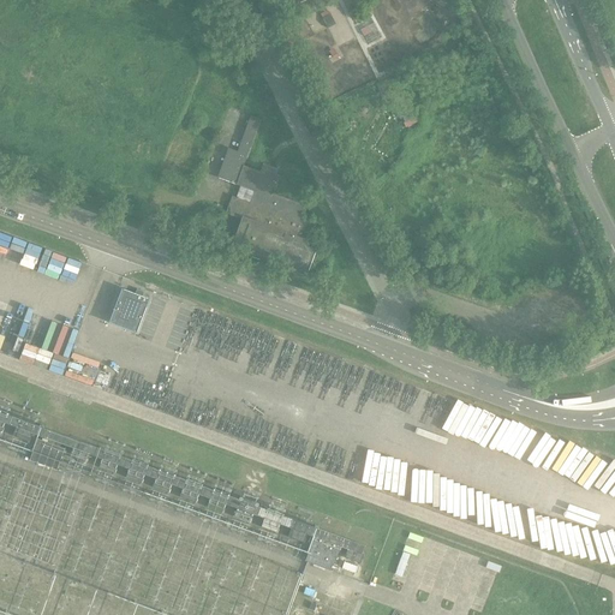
[(298,0),(299,0),(293,4),(296,10),(302,6),(304,11),(323,1),(322,0),(298,0)]
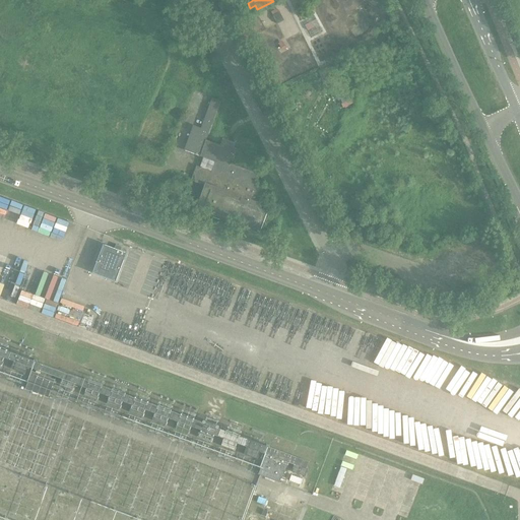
[(278,12),(272,15),(273,16),(275,20),(276,23),(282,20),(278,12)]
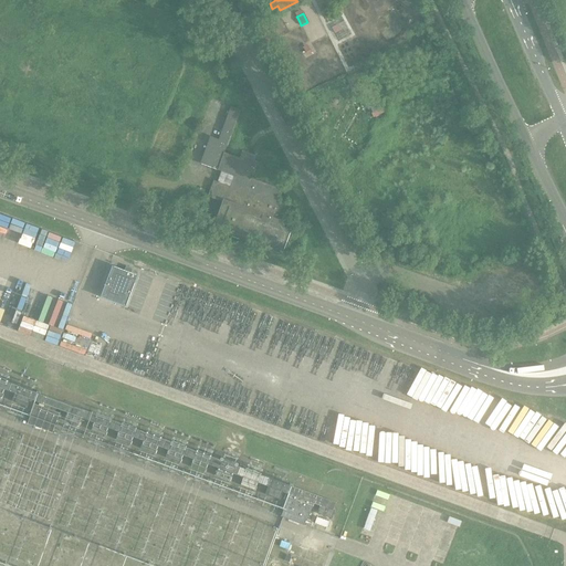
[(363,74),(350,80),(357,93),(369,87),(363,74)]
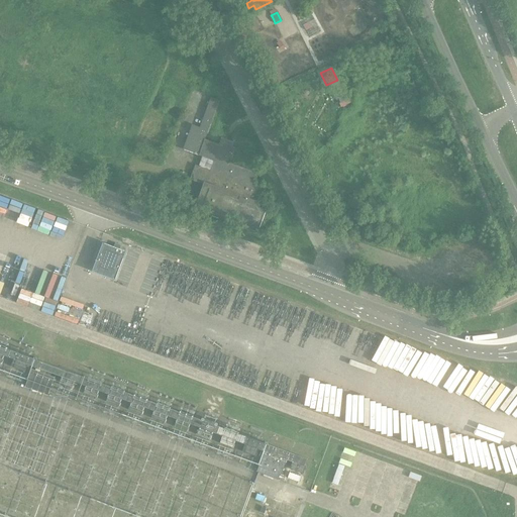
[(206,82),(202,92),(207,94),(211,84),(206,82)]
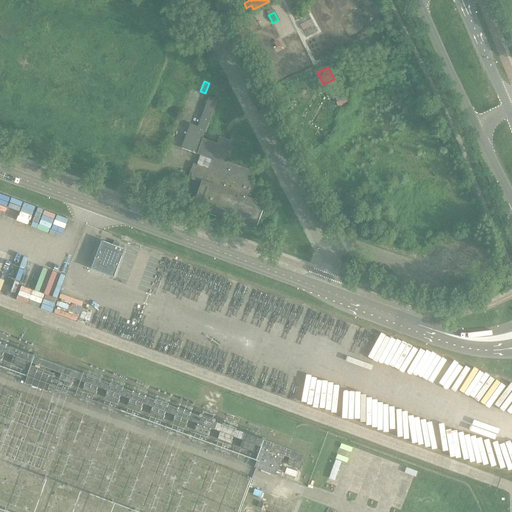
[(191,126),(182,149),(197,154),(197,153),(214,159),(210,170),(209,169),(198,165),(192,180),(201,183),(203,184),(195,206),(251,227),(252,224),(254,225),(256,226),(263,208),(257,206),(262,192),(263,189),(250,184),(251,182),(252,179),(254,173),(227,163),(225,162),(224,162),(225,158),(227,158),(229,159),(234,146),(231,145),(227,144),(221,142),(218,141),(217,145),(202,140),(203,138),(209,121),(216,101),(209,98),(198,129),(191,126)]
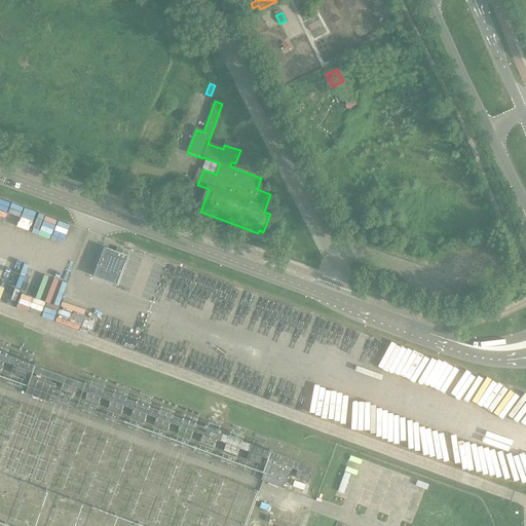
[(116,252),(104,248),(94,276),(117,286),(127,256),(122,254),(123,250),(117,248),(116,252)]
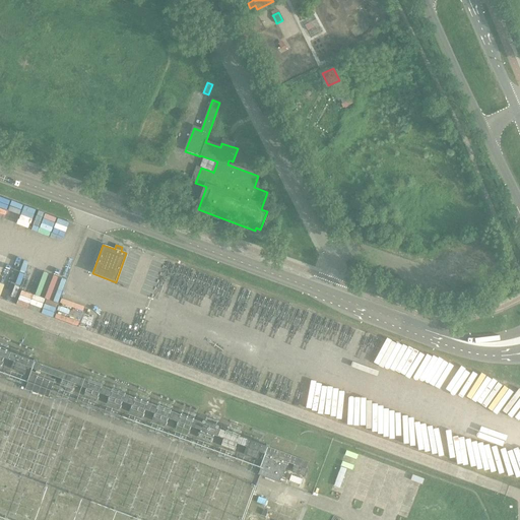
[(44,302),(45,295),(34,293),(33,300),(44,302)]
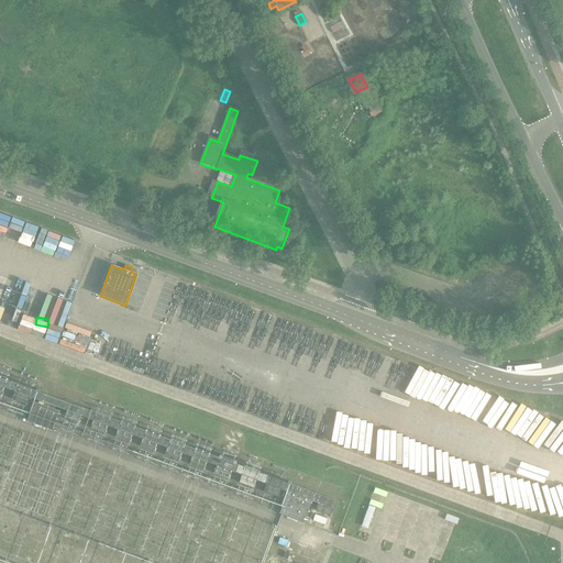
[(29,396),(17,392),(13,400),(25,405),(29,396)]
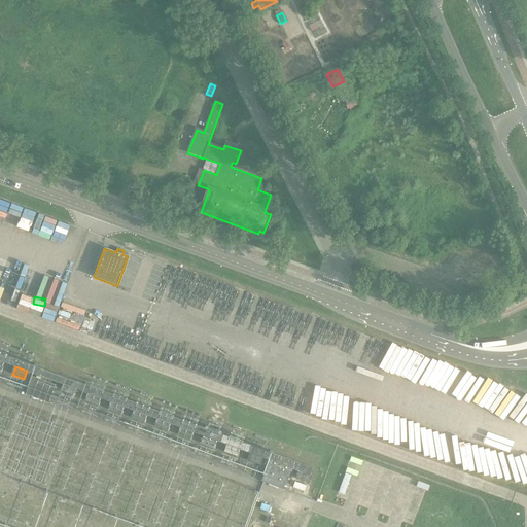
[(33,377),(26,394),(49,402),(57,385),(33,377)]
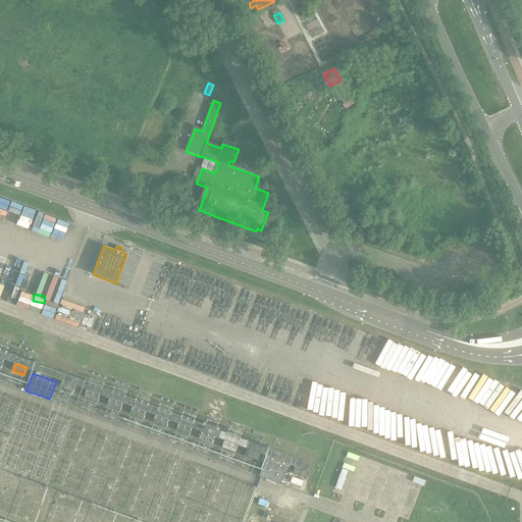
[(74,385),(63,380),(60,388),(72,393),(74,385)]
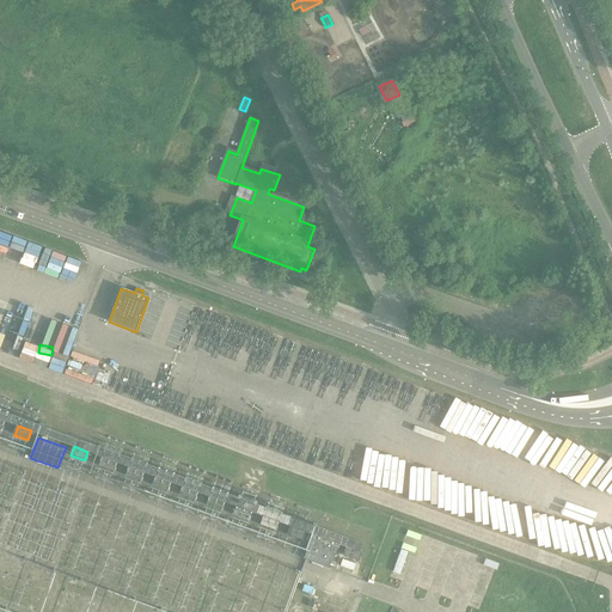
[(117,463),(103,457),(101,466),(114,471),(117,463)]
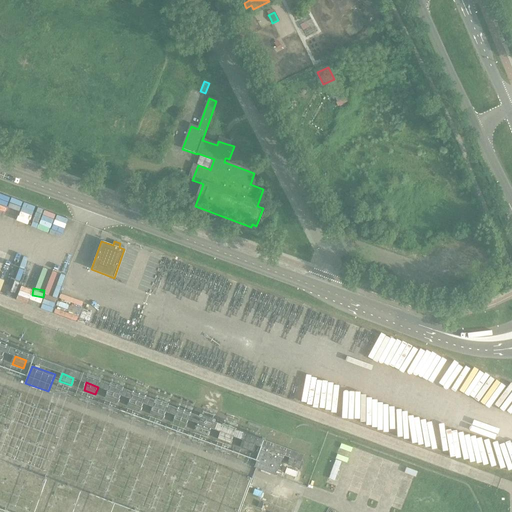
[(120,395),(109,391),(106,398),(118,402),(120,395)]
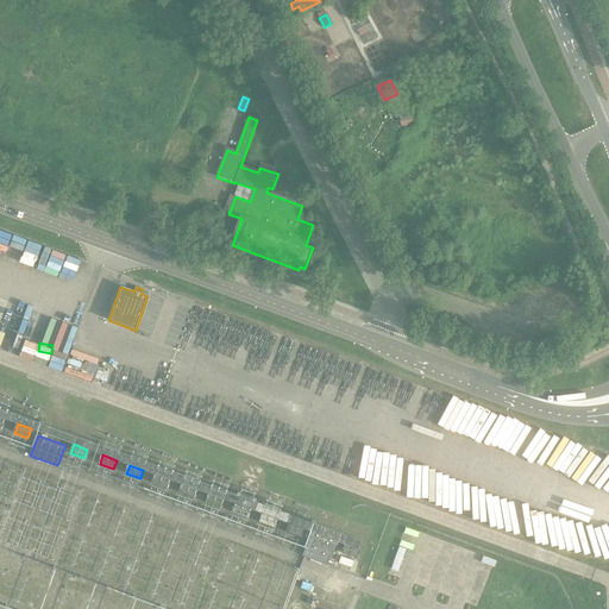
[(170,479),(157,475),(154,483),(167,489),(170,479)]
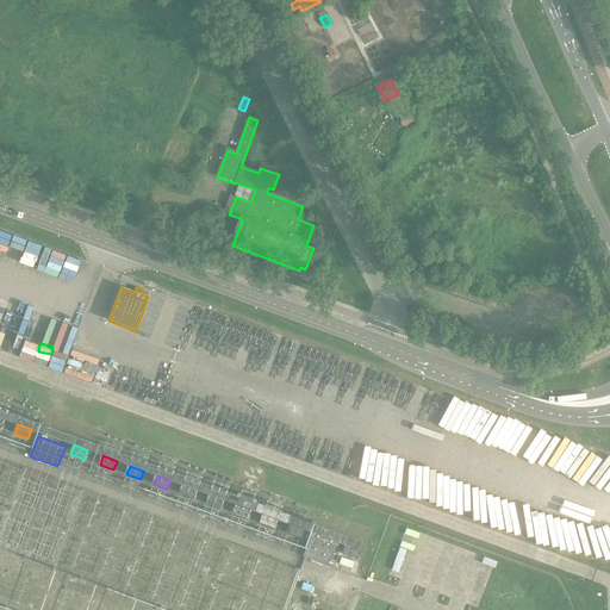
[(197,490),(184,485),(180,495),(194,499),(197,490)]
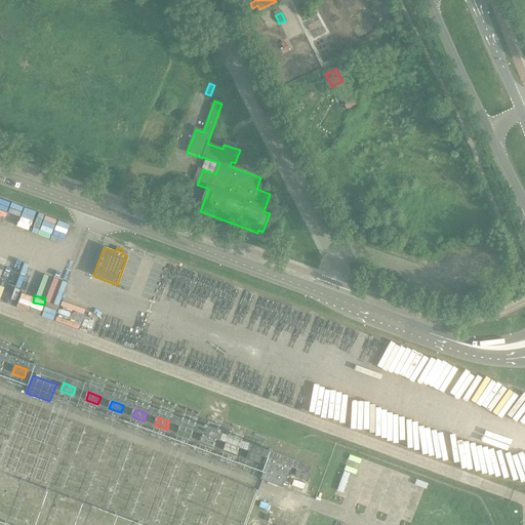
[(193,431),(182,427),(178,434),(190,438),(193,431)]
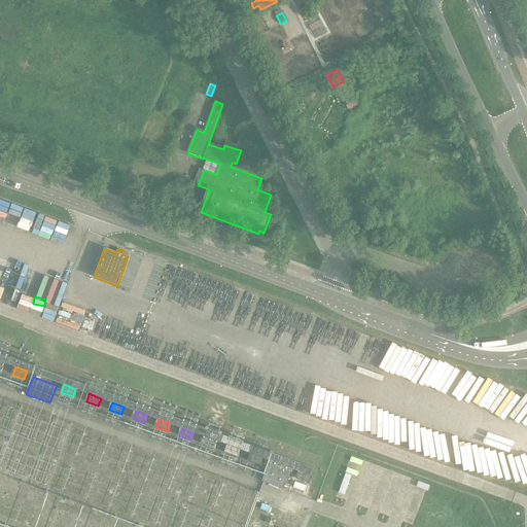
[(217,441),(205,436),(203,444),(214,449),(217,441)]
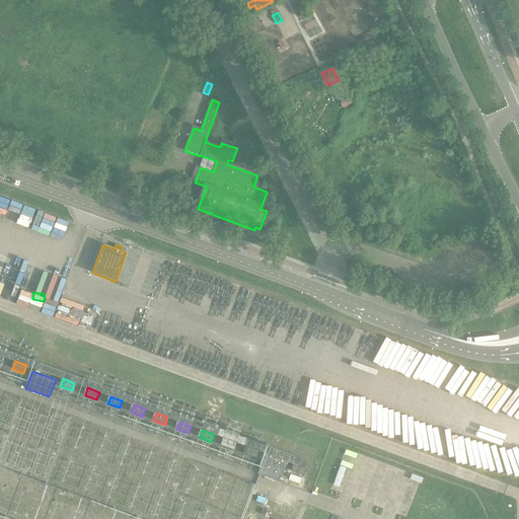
[(236,442),(225,438),(222,446),(233,450),(236,442)]
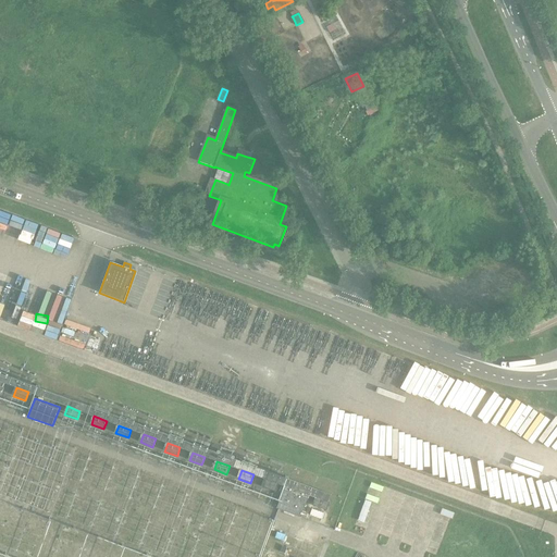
[(277,484),(265,479),(263,487),(275,492),(277,484)]
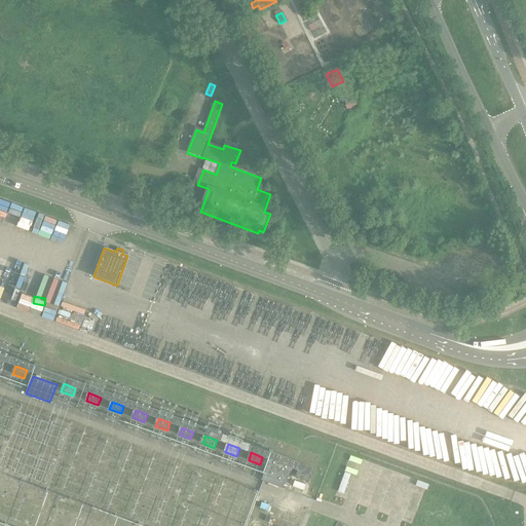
[(293,467),(269,459),(262,481),(285,489),(293,467)]
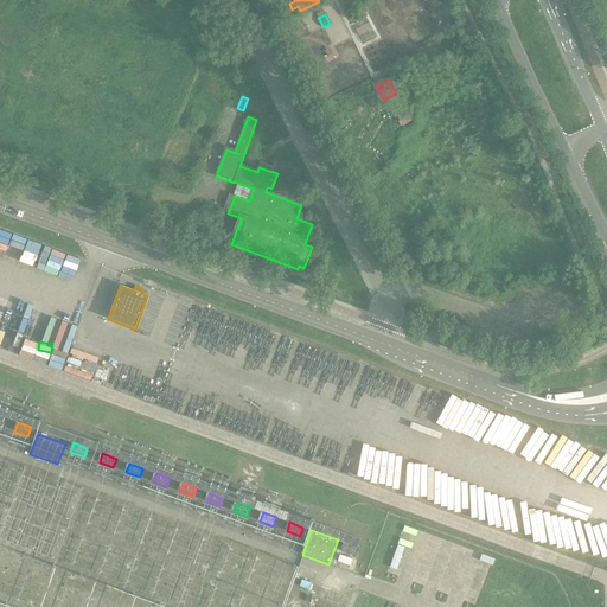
[(358,548),(345,543),(342,551),(356,556),(358,548)]
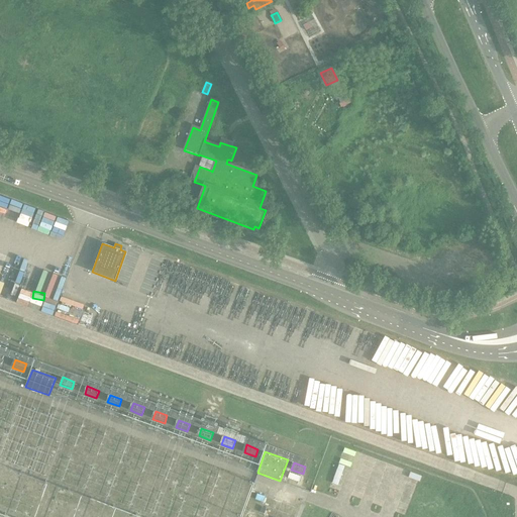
[(282,516),(296,516),(300,507),(288,503),(282,516)]
